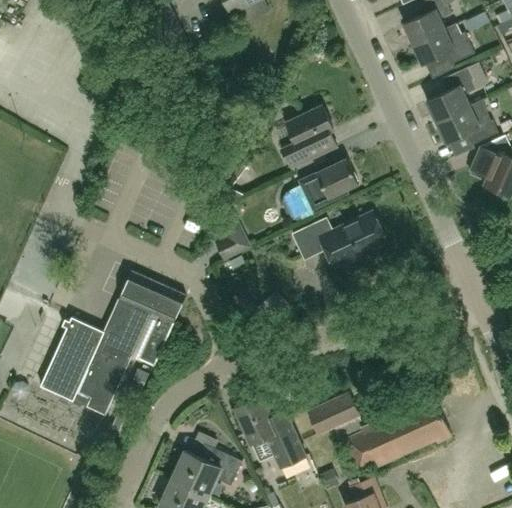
[(224,0),(231,13),(258,0),(224,0)]
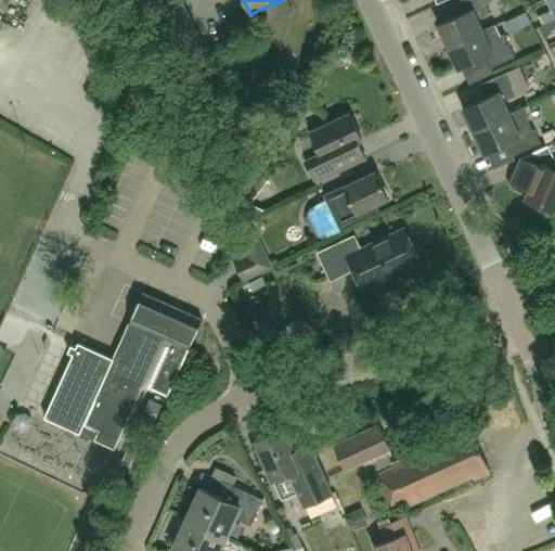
[(437,28),(447,50),(483,34),(478,22),(489,16),(485,7),(492,3),(490,0),(467,0),(460,4),(465,15),(437,28)]
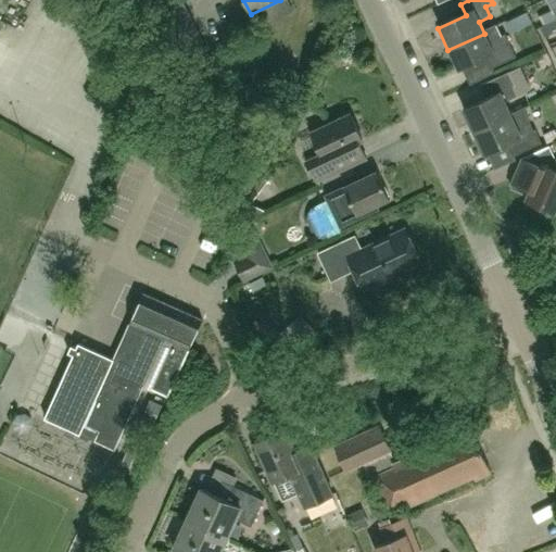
[(174,61),(202,47),(185,12),(158,26),(174,61)]
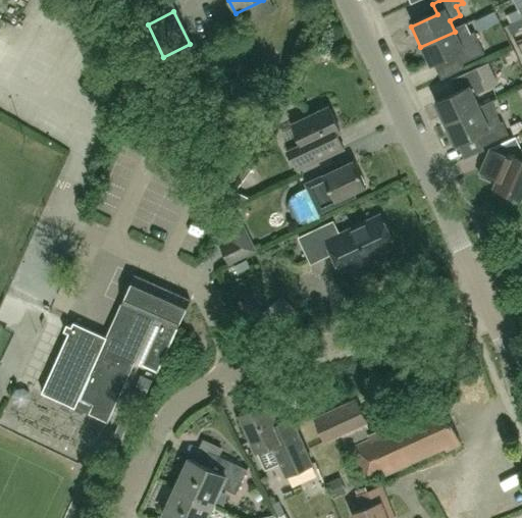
[(465,28),(455,32),(420,47),(430,67),(456,56),(461,67),(483,56),(474,37),(470,38),(465,28)]
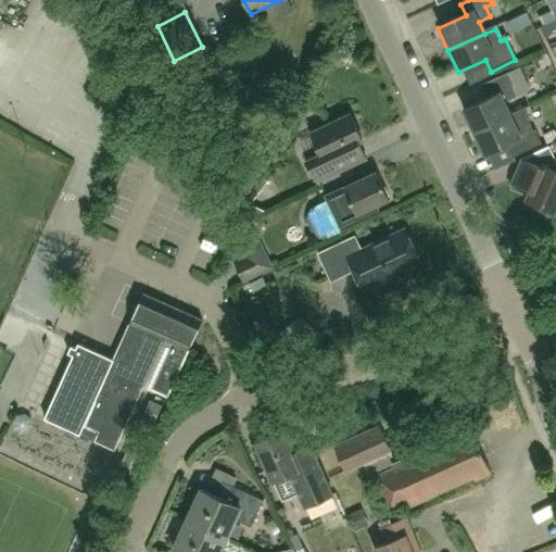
[(474,134),(510,117),(505,104),(517,99),(513,90),(515,89),(508,75),(480,88),(487,101),(463,112),(474,134)]
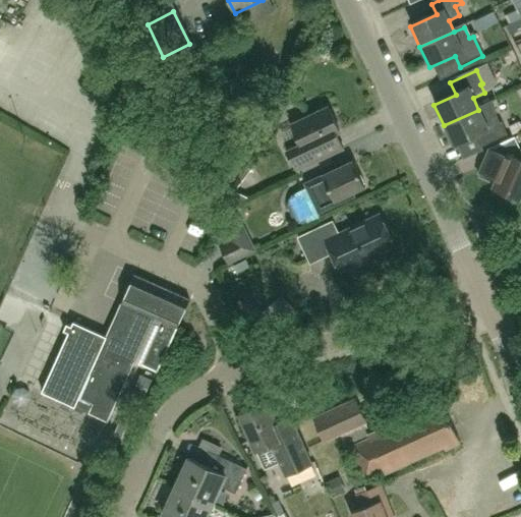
[(500,126),(496,118),(494,104),(495,104),(495,103),(478,110),(444,125),(453,147),(475,136),(480,149),(507,137),(502,125),(500,126)]
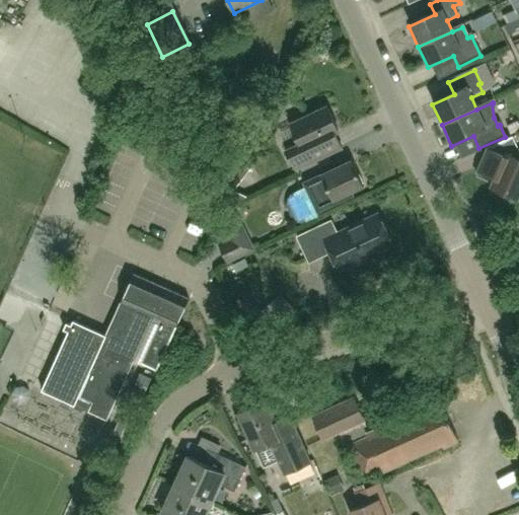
[(338,133),(326,108),(291,126),(297,140),(284,146),(296,171),(342,149),(335,134),(338,133)]
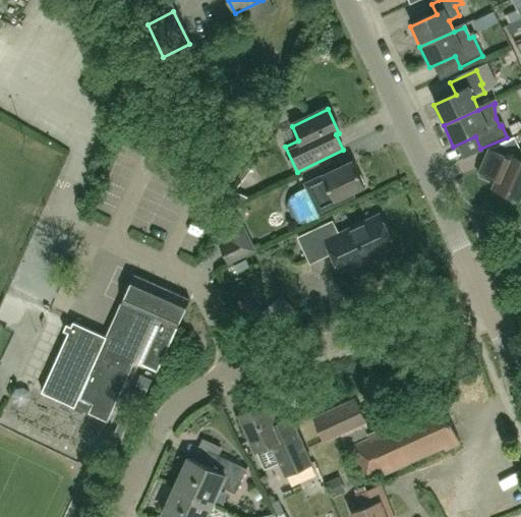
[(494,190),(519,202),(520,196),(520,152),(520,153),(515,139),(488,152),(489,153),(478,177),(496,185),(494,190)]
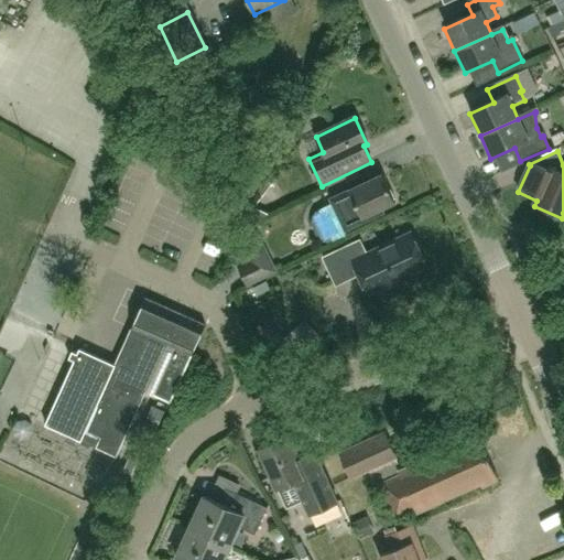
[(396,205),(383,179),(331,203),(346,234),(382,216),(381,212),(396,205)]
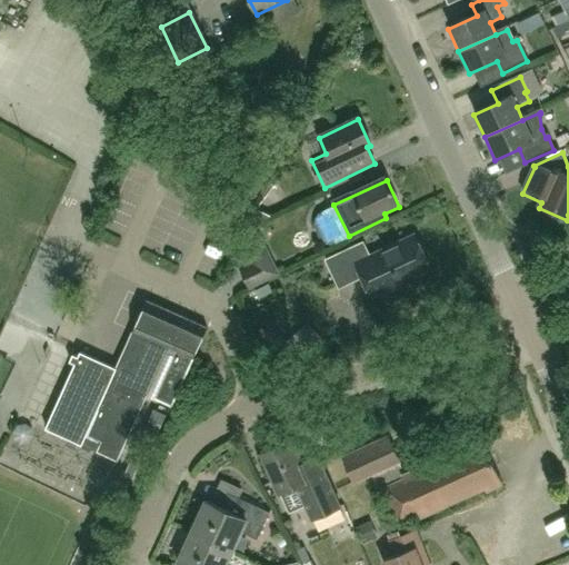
[(401,285),(429,271),(415,240),(370,261),(363,247),(327,264),(339,290),(363,279),(372,298),(380,294),(383,301),(391,304),(402,298),(405,291),(401,285)]
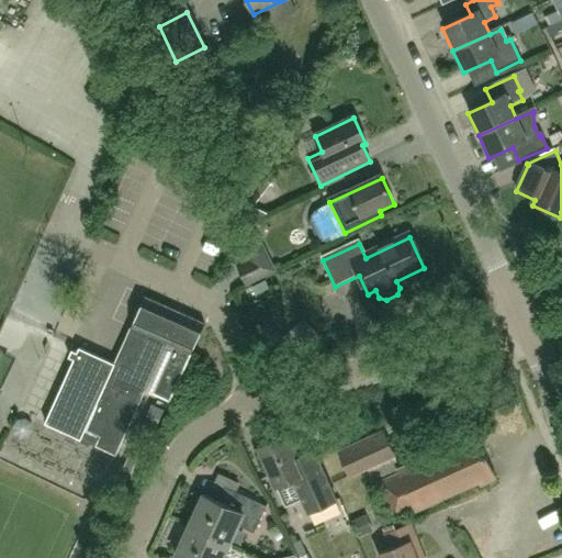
[(273,274),(258,242),(243,249),(249,264),(237,269),(246,287),(273,274)]
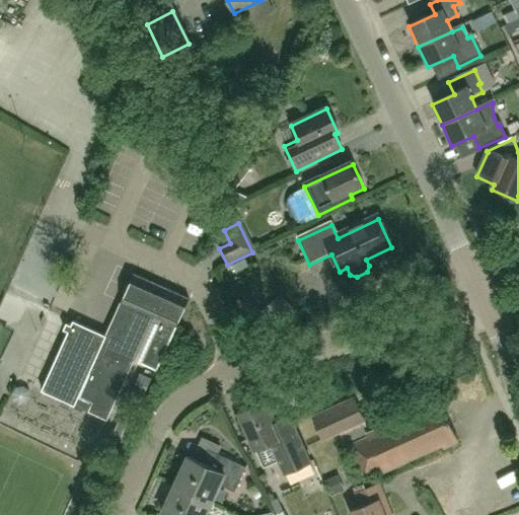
[(161,316),(138,366),(154,373),(188,302),(132,277),(120,304),(119,304),(103,338),(70,408),(103,423),(152,319),(148,317),(151,311),(161,316)]
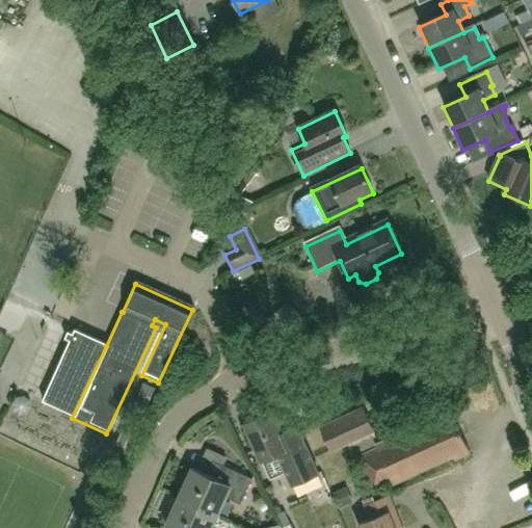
[(106,346),(73,331),(71,335),(65,333),(62,339),(68,341),(40,402),(72,418),(106,346)]
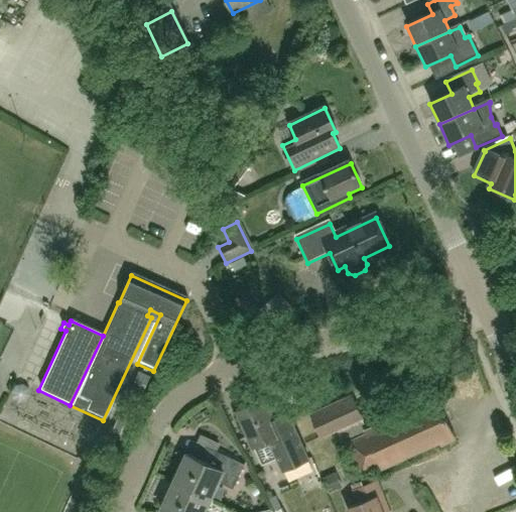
[(422,406),(366,432),(361,420),(363,419),(352,396),(311,415),(321,437),(339,430),(346,446),(350,444),(363,474),(381,466),(382,470),(439,443),(441,446),(456,440),(435,396),(421,403),(422,406)]
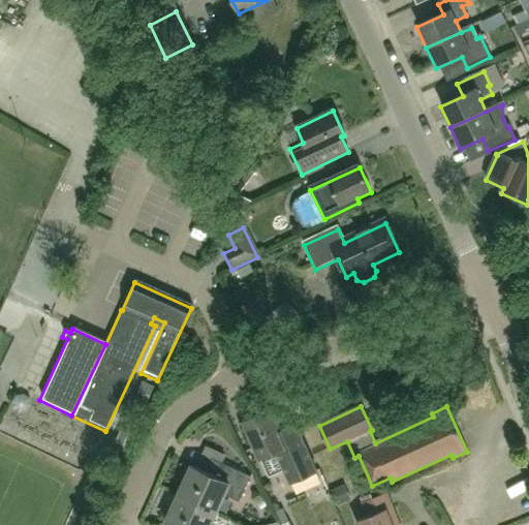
[(290,485),(316,474),(300,436),(286,442),(272,409),(244,422),(259,459),(260,459),(269,480),(285,472),(290,485)]
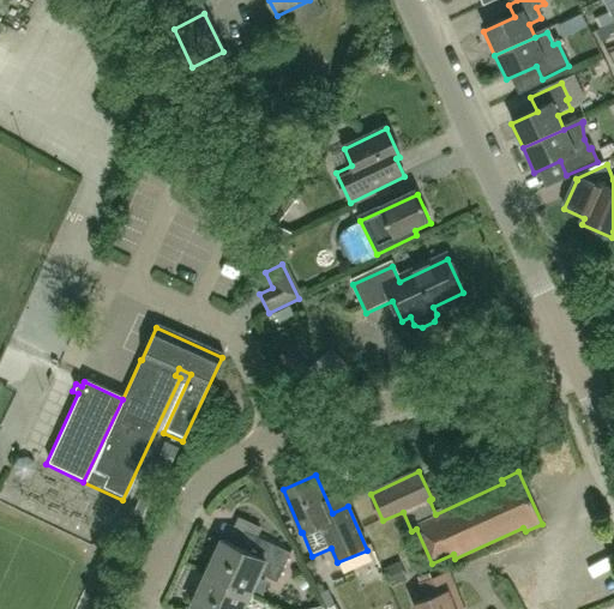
[(221,542),(205,576),(248,597),(259,574),(276,583),(289,555),(254,538),(247,554),(221,542)]
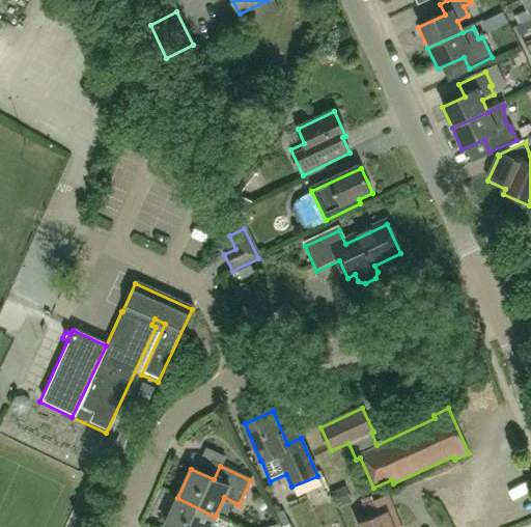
[(399,526),(388,496),(364,505),(370,520),(359,524),(360,526),(399,526)]
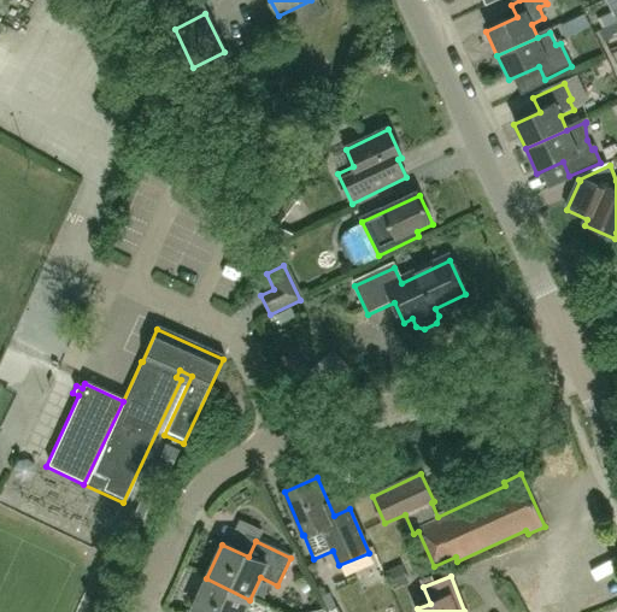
[(244,611),(250,600),(206,578),(191,611),(244,611)]
